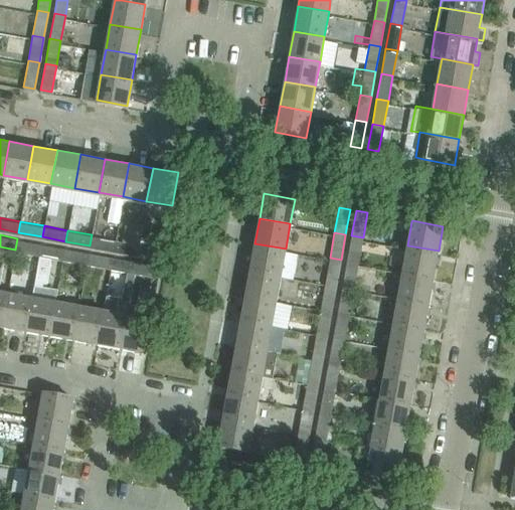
[(90,245),(114,249),(116,238),(92,234),(90,245)]
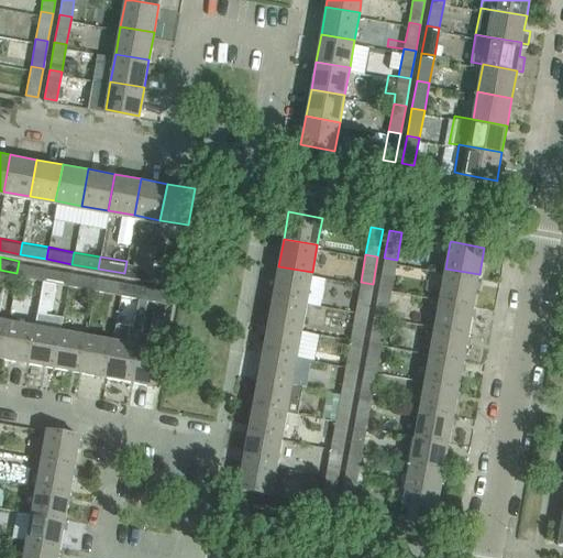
[(392,287),(397,260),(384,258),(379,285),(392,287)]
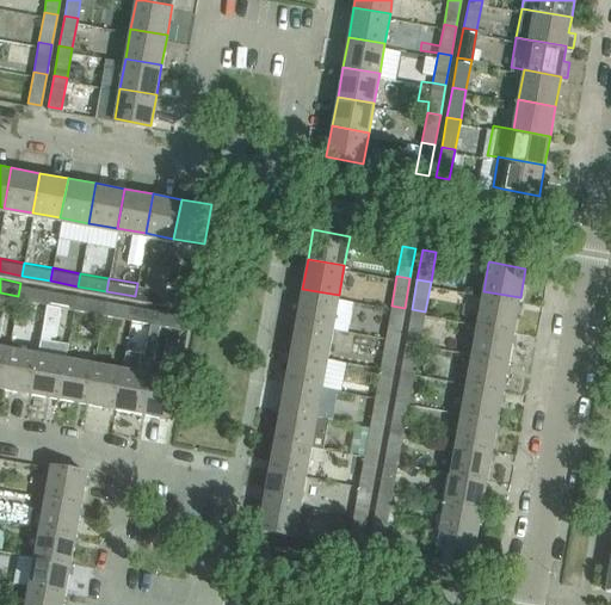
[(18,296),(47,301),(49,288),(20,283),(18,296)]
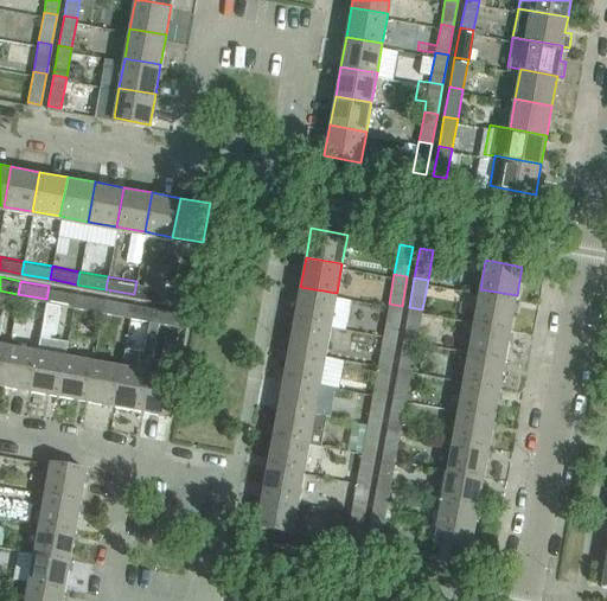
[(134,294),(163,300),(165,287),(136,281),(134,294)]
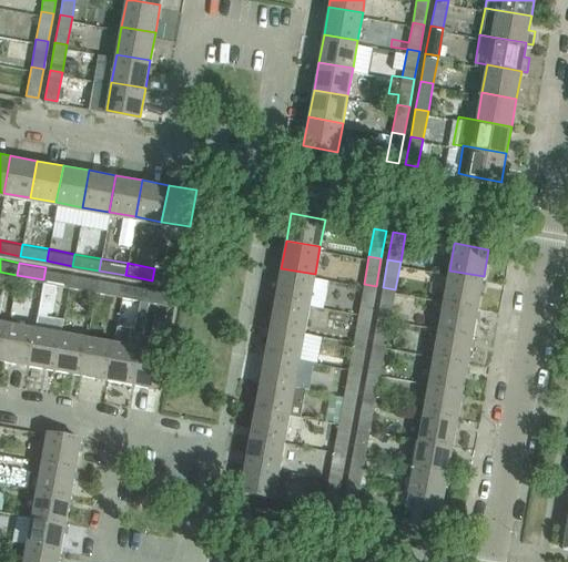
[(71,272),(46,267),(43,279),(69,284),(71,272)]
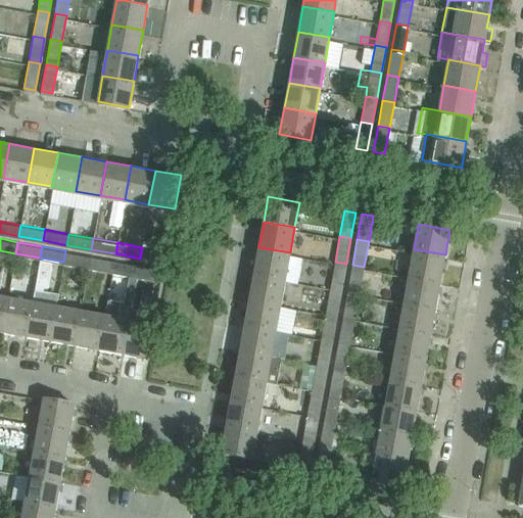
[(140,259),(164,263),(167,251),(142,247),(140,259)]
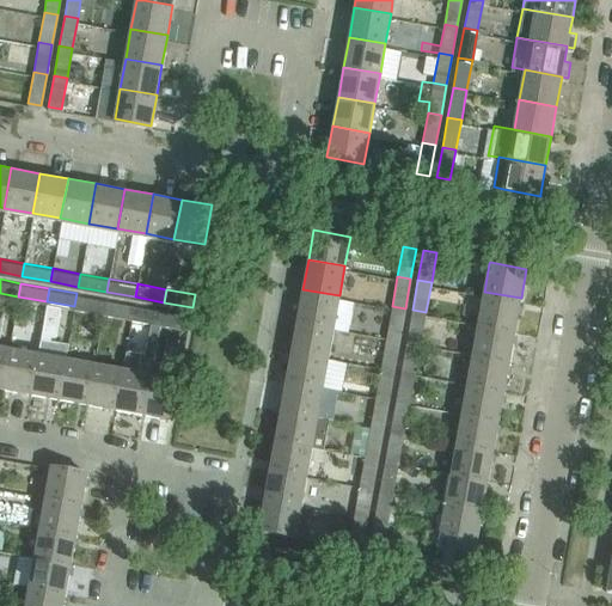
[(303,289),(298,318),(334,325),(348,328),(354,298),(340,295),(303,289)]
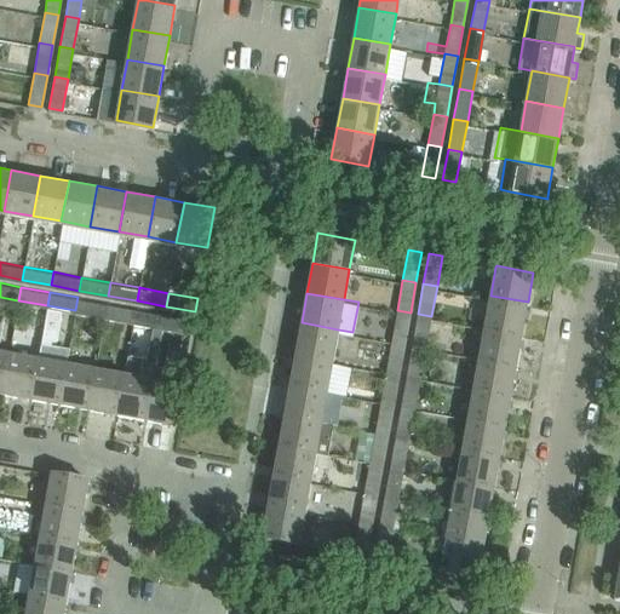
[(486,326),(522,332),(528,302),(491,296),(486,326)]
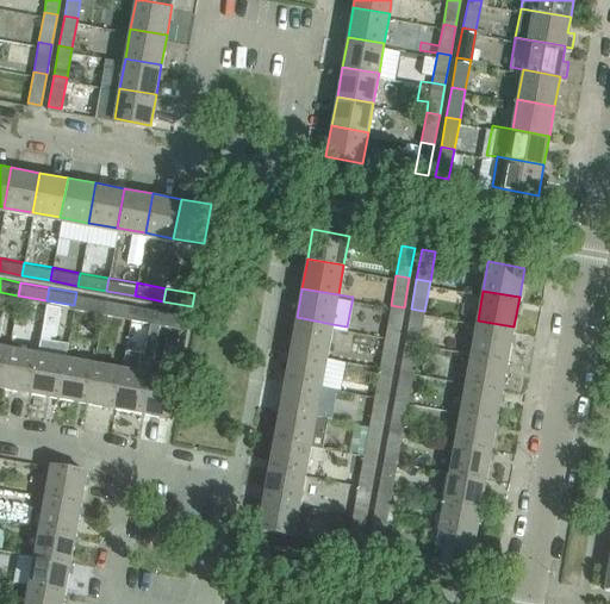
[(74,305),(103,311),(105,298),(76,292),(74,305)]
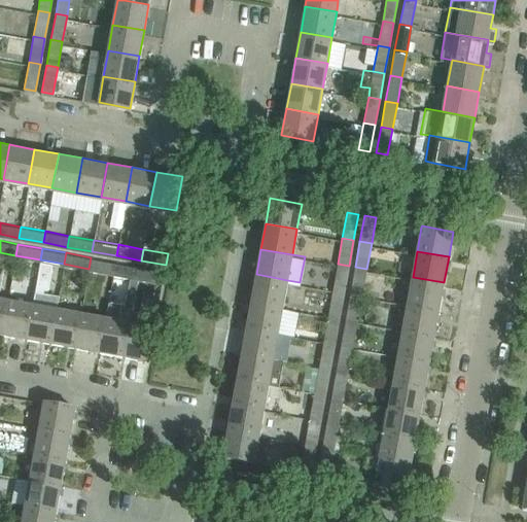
[(115,262),(91,257),(89,269),(113,273),(115,262)]
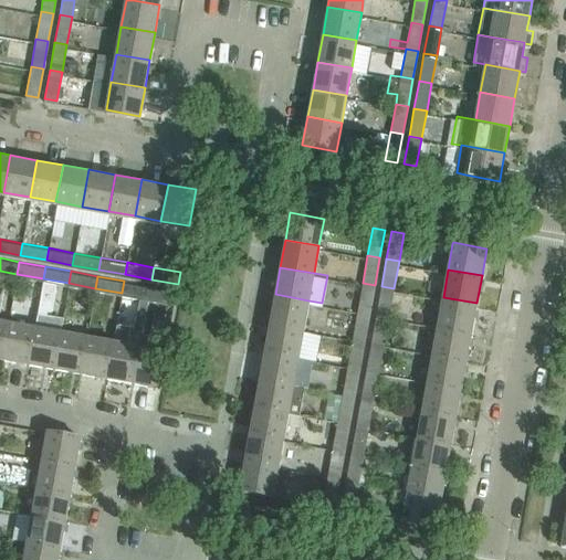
[(150,285),(124,281),(122,293),(148,298),(150,285)]
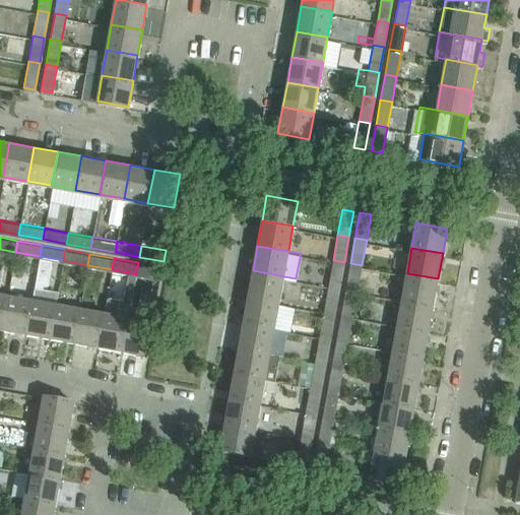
[(339,287),(344,262),(333,260),(328,285),(339,287)]
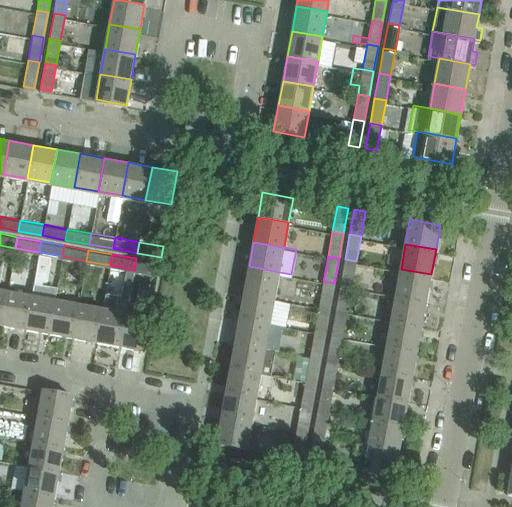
[(160,263),(136,258),(134,270),(158,274),(160,263)]
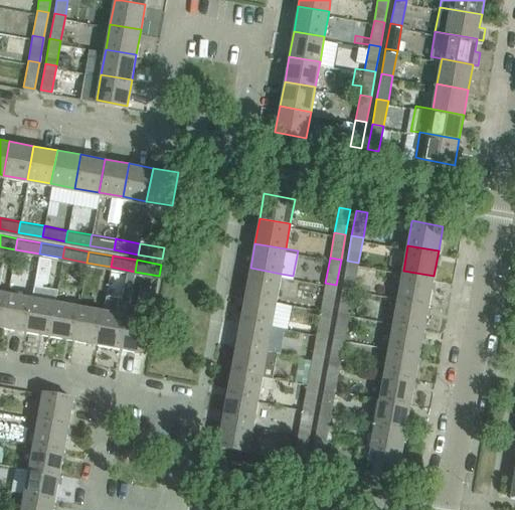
[(347,261),(342,285),(353,287),(358,263),(347,261)]
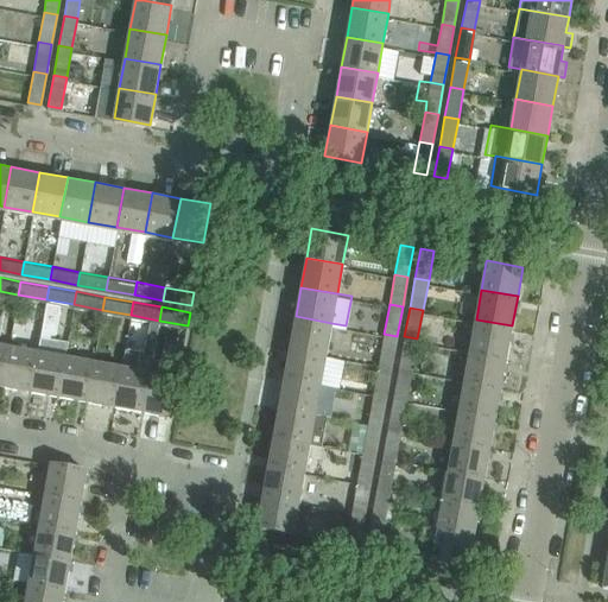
[(327,353),(331,323),(296,316),(290,346),(327,353)]
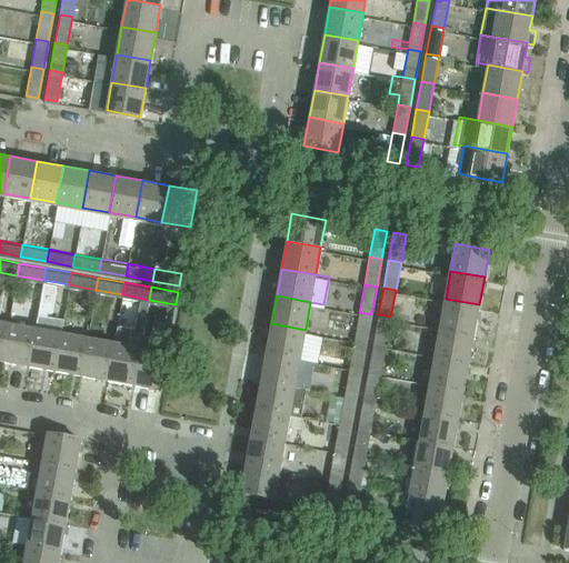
[(475,332),(479,304),(446,299),(440,325),(475,332)]
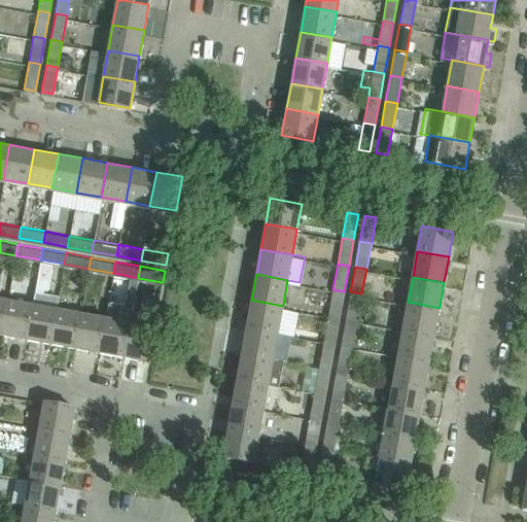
[(25,337),(49,341),(56,307),(59,293),(34,289),(31,303),(25,337)]
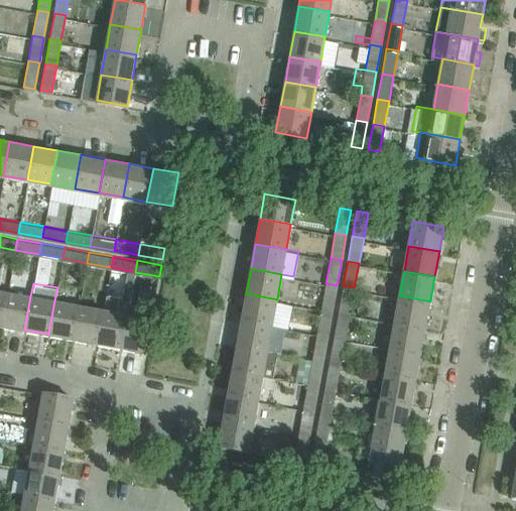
[(326,283),(321,307),(333,309),(337,285),(326,283)]
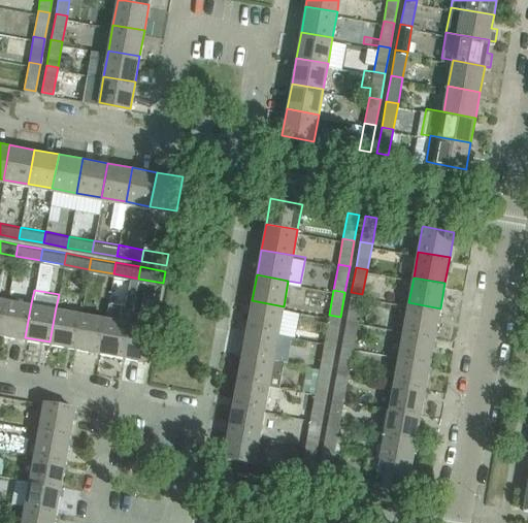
[(358,320),(362,294),(351,292),(347,318),(358,320)]
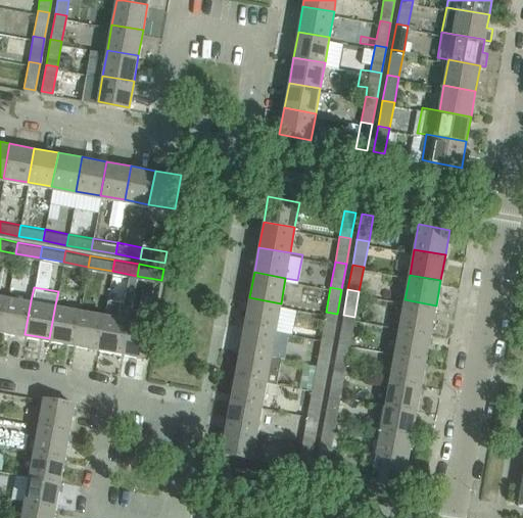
[(1,330),(25,334),(31,300),(7,295),(1,330)]
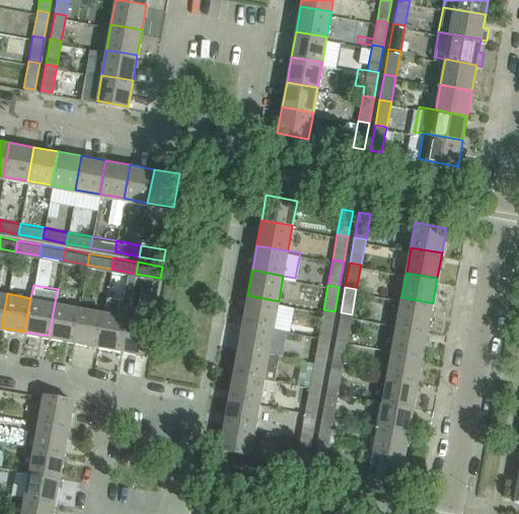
[(247,295),(243,320),(274,326),(279,301),(247,295)]
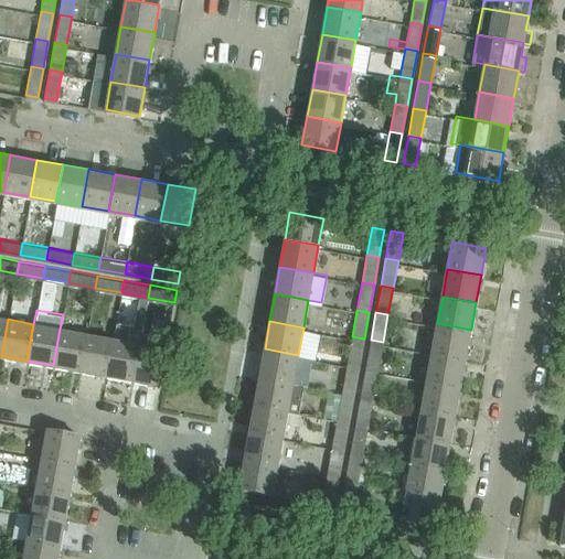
[(105,375),(131,379),(138,343),(141,329),(115,323),(113,339),(105,375)]
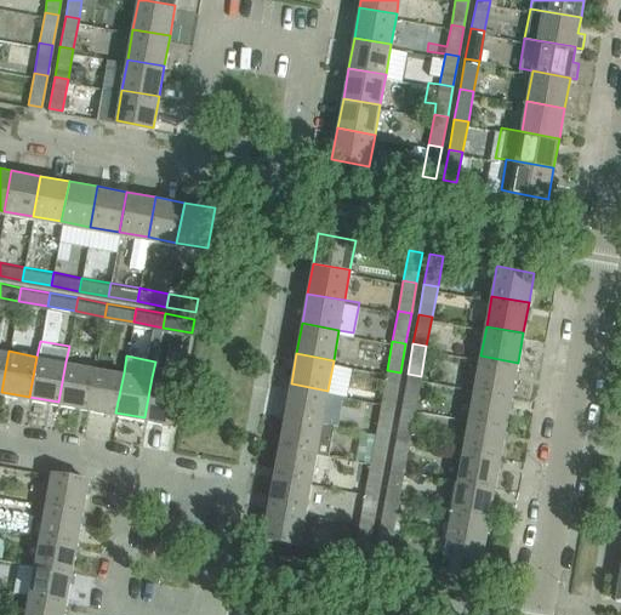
[(476,386),(512,393),(518,363),(480,356),(476,386)]
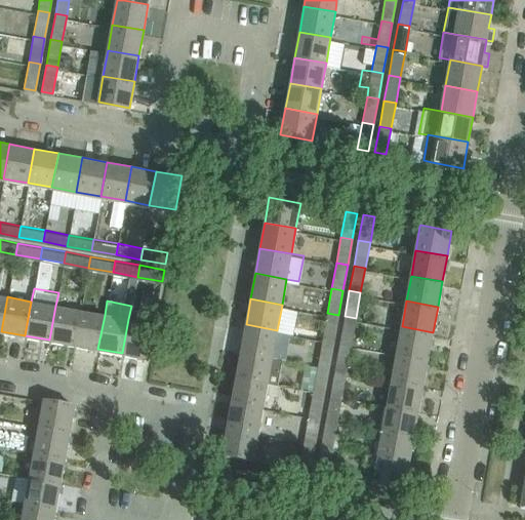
[(49,340),(74,345),(80,310),(55,306),(49,340)]
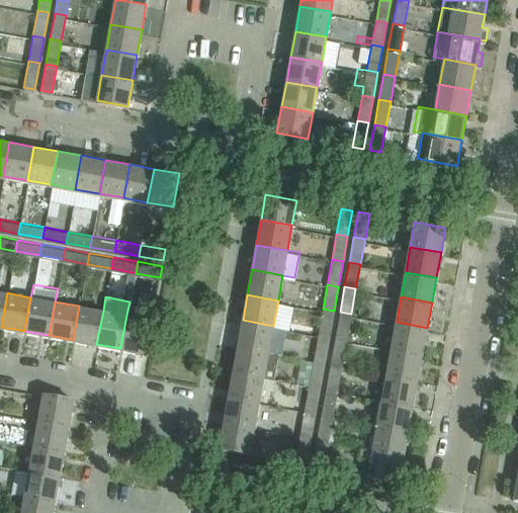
[(103,311),(79,306),(73,340),(96,344),(103,311)]
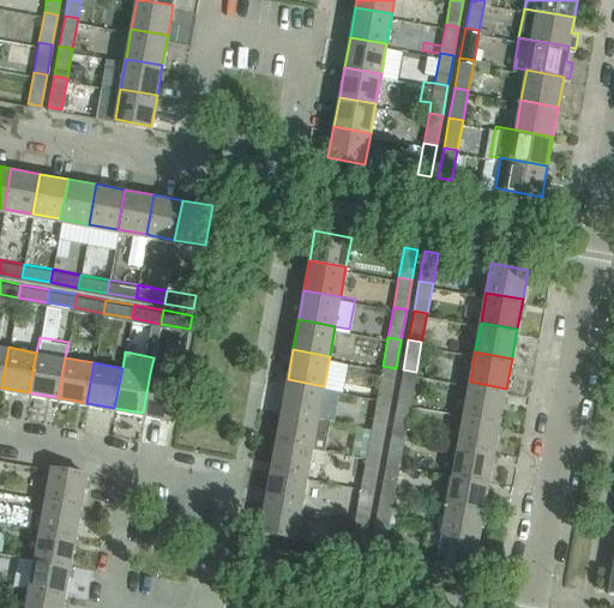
[(383,366),(377,396),(390,398),(396,368),(383,366)]
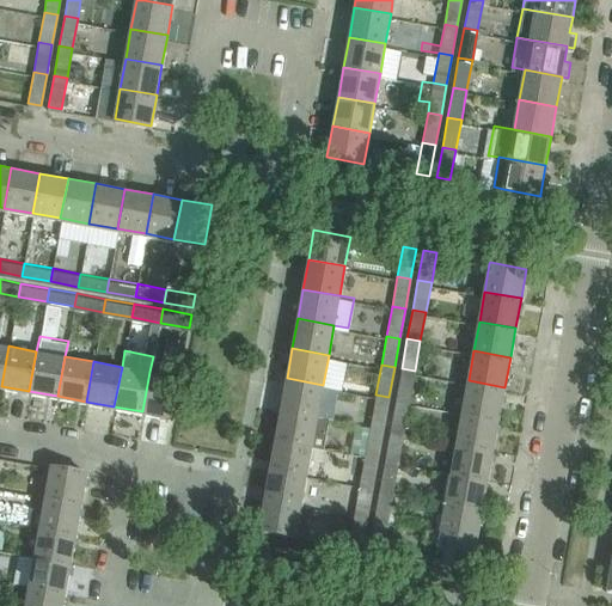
[(402,368),(396,398),(409,401),(415,371),(402,368)]
